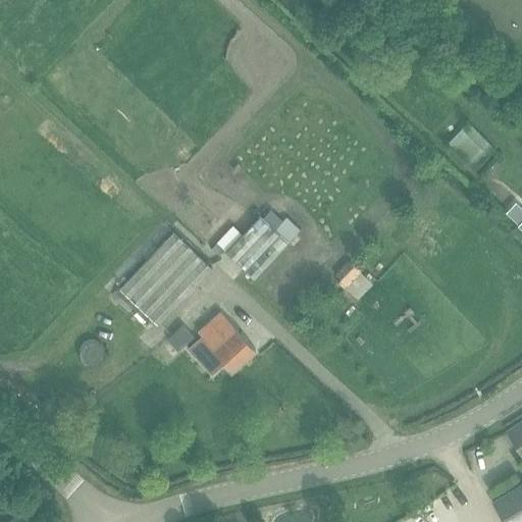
[(470,178),(489,158),(467,137),(448,157),(470,178)]
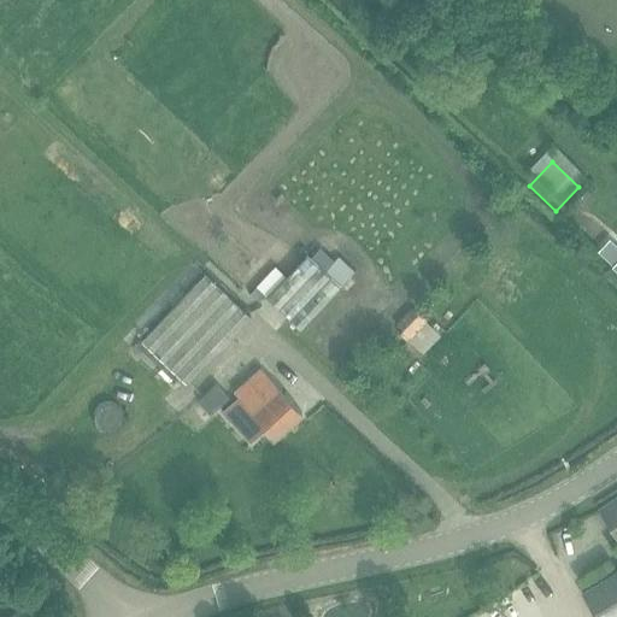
[(266,297),(300,329),(340,287),(306,253),(266,297)]
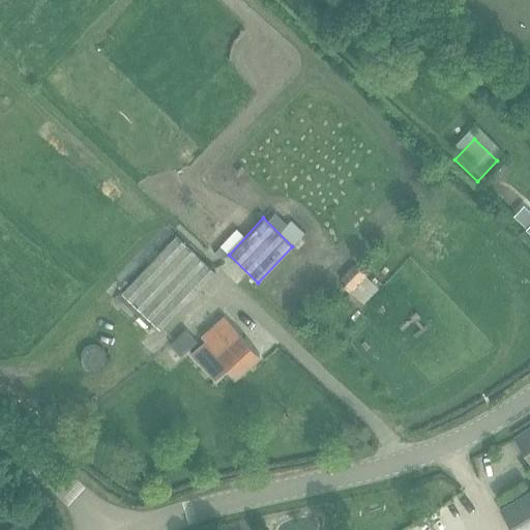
[(121,291),(160,328),(214,270),(175,234),(121,291)]
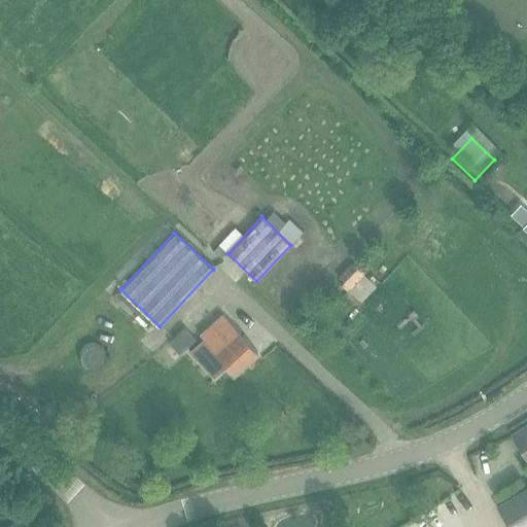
[(200,336),(234,373),(257,352),(222,314),(200,336)]
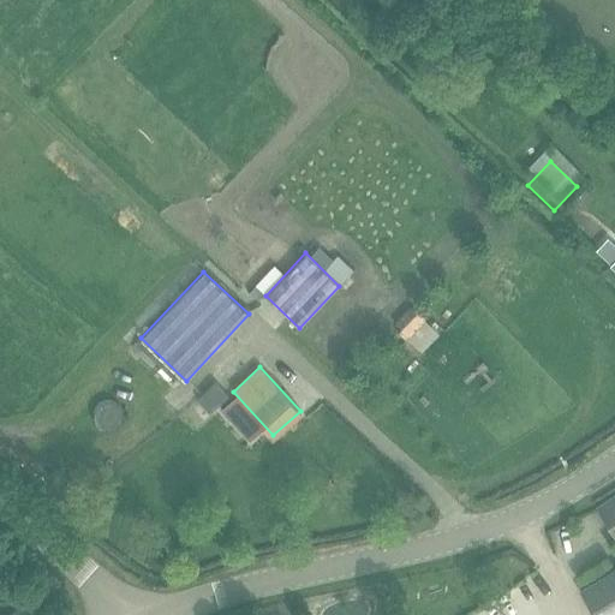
[(201,404),(210,413),(227,396),(214,382),(197,399),(201,404)]
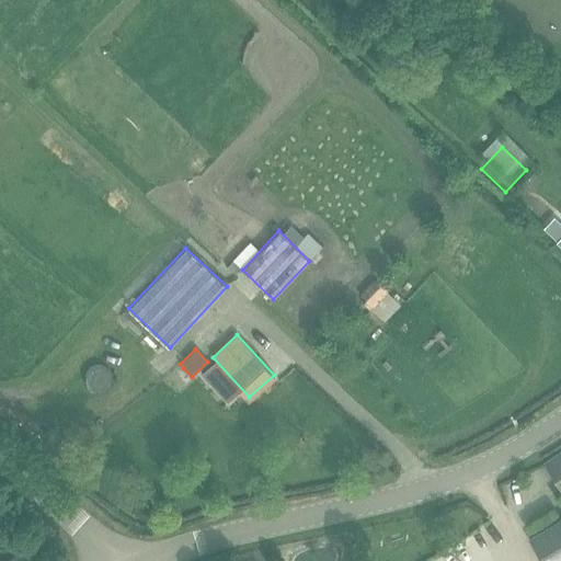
[(560,453),(546,464),(558,482),(560,488),(560,453)]
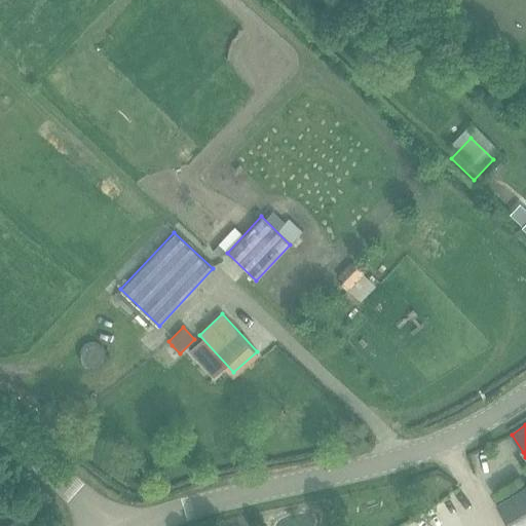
[(525,525),(525,486),(496,505),(508,523),(509,525),(525,525)]
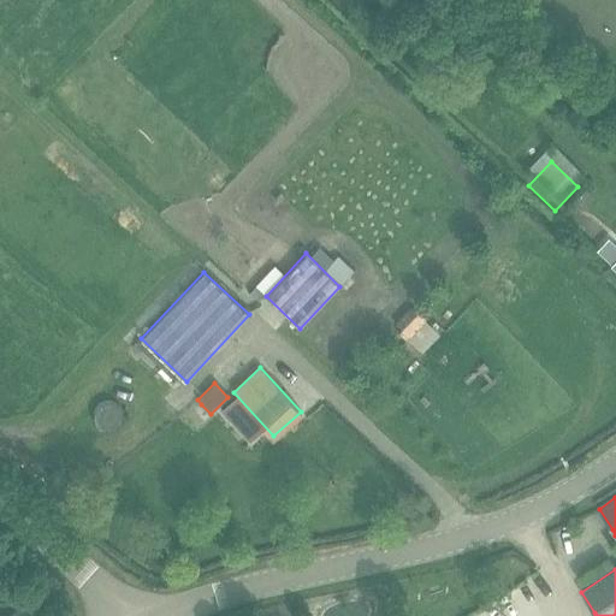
[(40,615),(28,600),(7,615),(40,615)]
